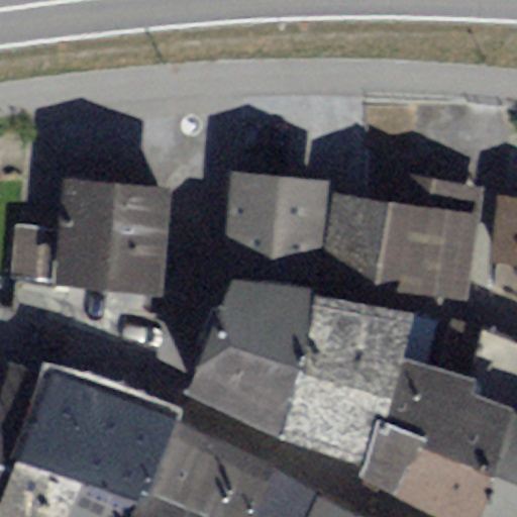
[(321,263),(328,181),(228,173),(225,235),(321,263)]
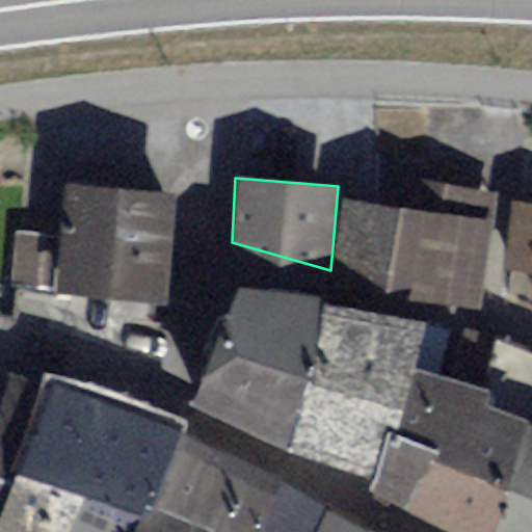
[(419,209),(494,220),(498,191),(423,180),(419,209)]
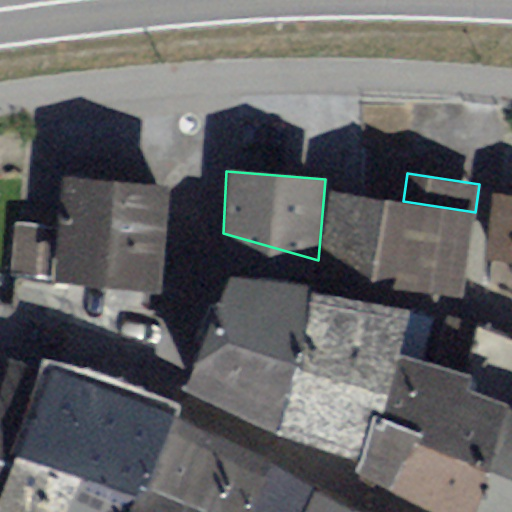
[(157,182),(55,178),(53,229),(51,283),(153,286),(157,182)]
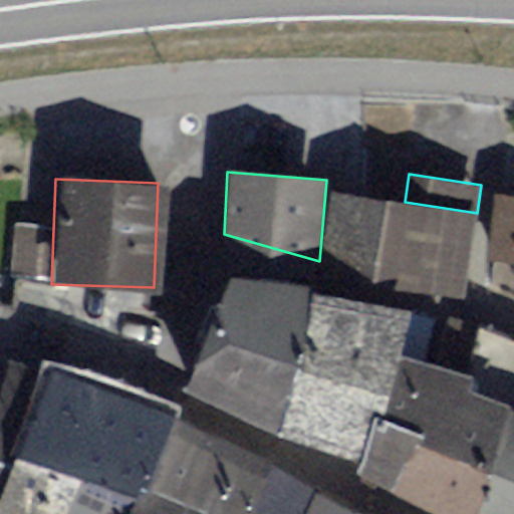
[(405,202),(333,190),(322,261),(464,294),(477,213),(405,202)]
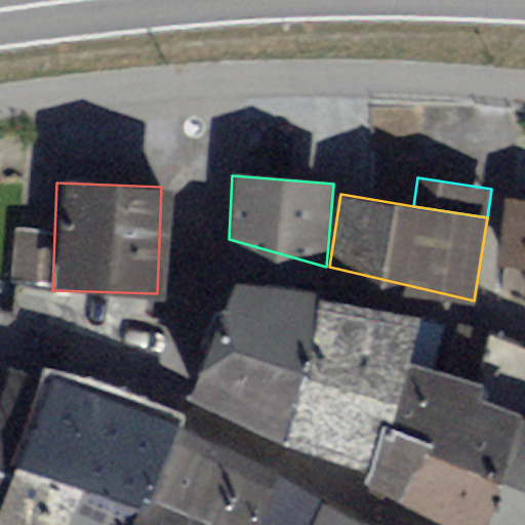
[(505,266),(524,268),(524,200),(509,199),(500,266),(505,266)]
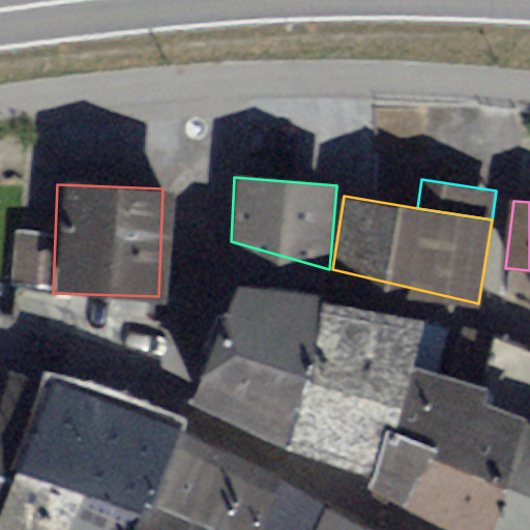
[(10,291),(53,293),(55,237),(12,235),(10,291)]
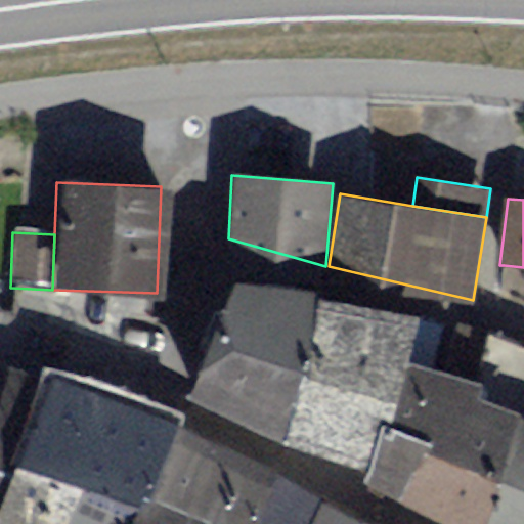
[(523,267),(504,265),(501,290),(523,292),(523,267)]
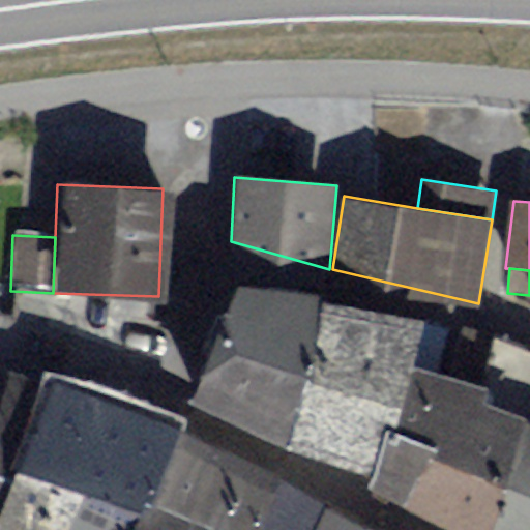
[(288,433),(322,294),(241,273),(201,386),(288,433)]
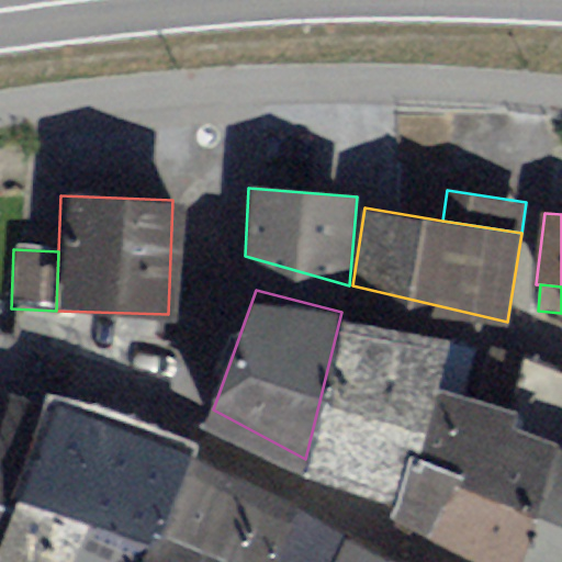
[(393,508),(435,379),(444,339),(341,312),(305,459),(393,508)]
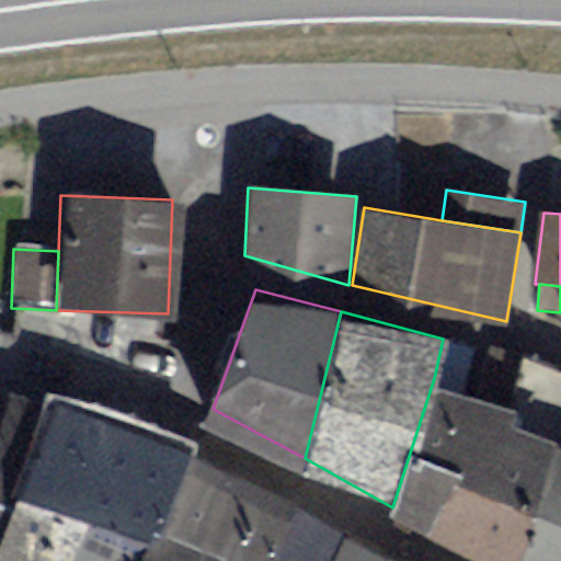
[(502,560),(514,560),(560,439),(560,367),(523,354),(511,400),(434,378),(392,507),(502,560)]
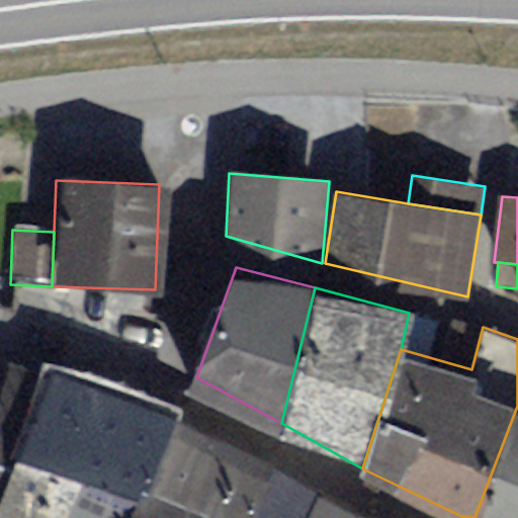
[(0,495),(49,371),(13,357),(3,382),(0,391),(0,495)]
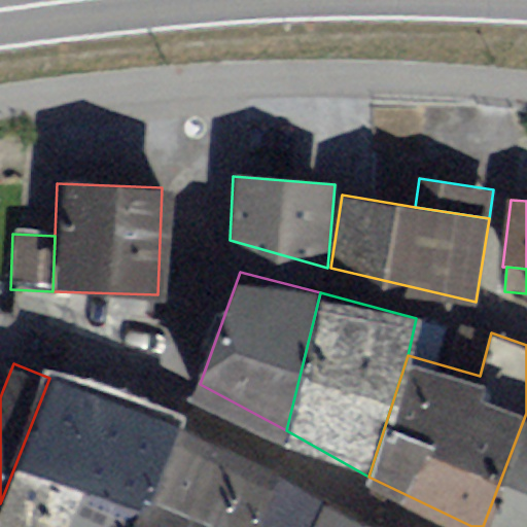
[(0,526),(128,526),(176,428),(49,378),(0,503),(0,526)]
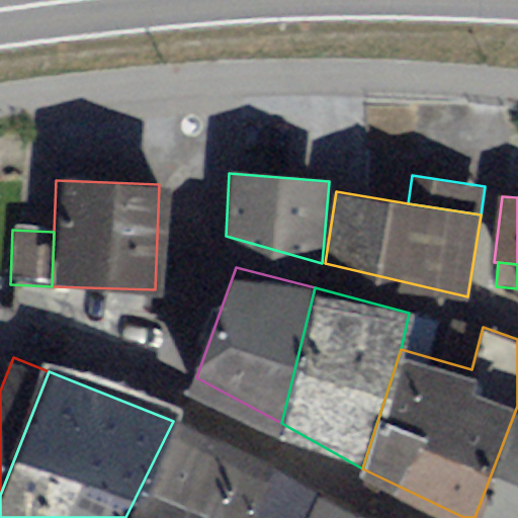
[(517,517),(517,406),(475,517),(517,517)]
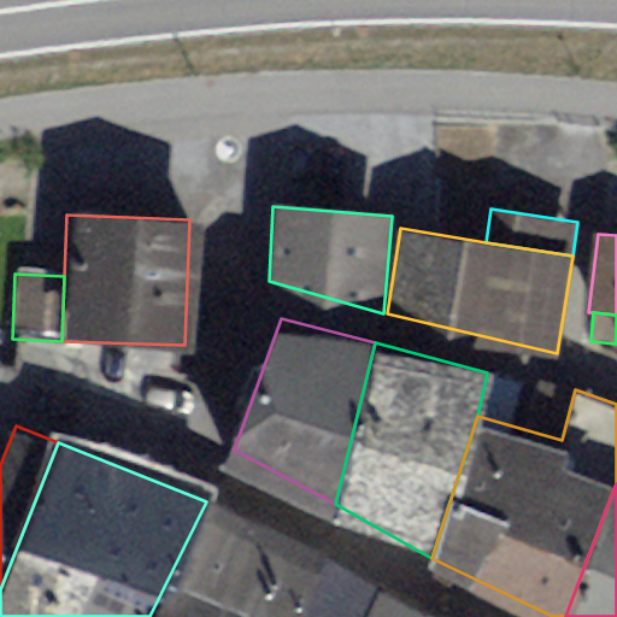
[(366,616),(378,592),(206,501),(150,616),(366,616)]
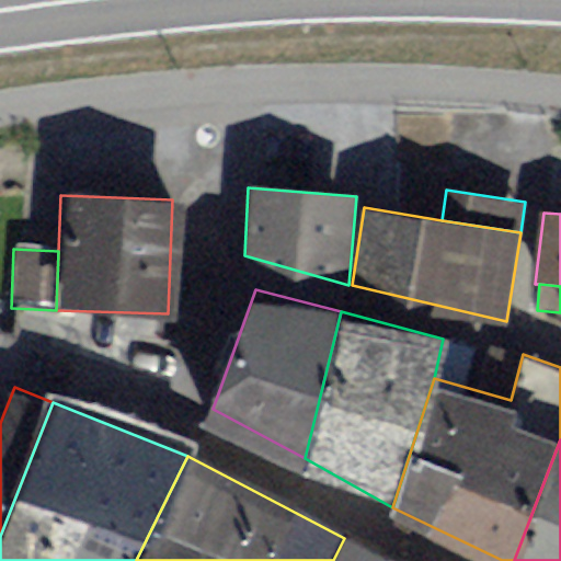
[(391,560),(344,538),(333,560),(391,560)]
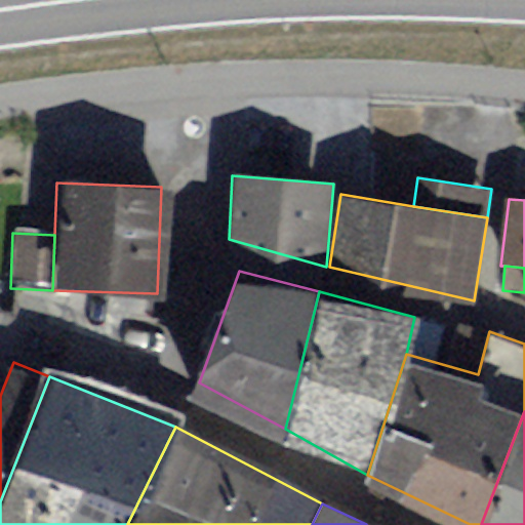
All buildings are outlined.
